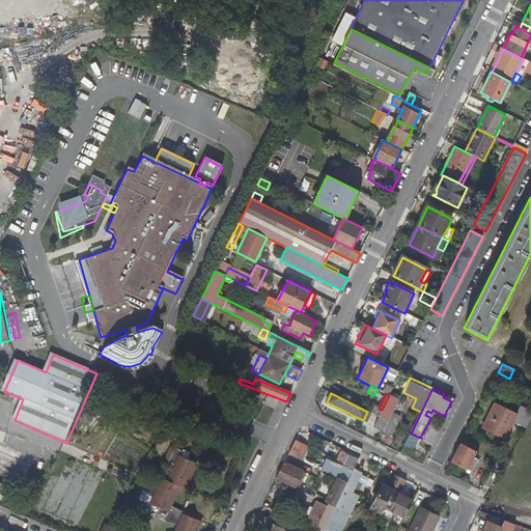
[(374,407),(371,413),(379,417),(389,422),(392,414),(399,399),(389,395),(382,410),(379,409),(374,407)]
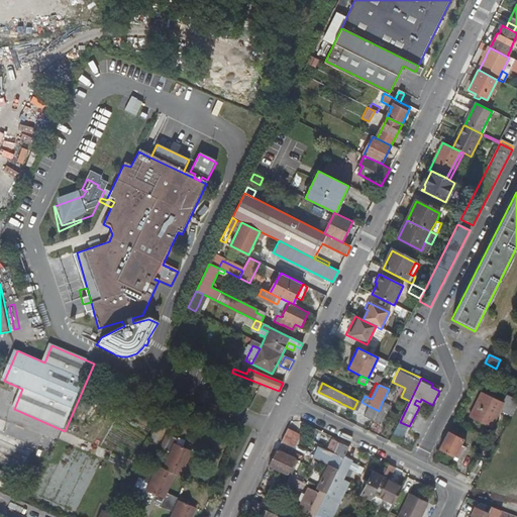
[(516,389),(511,387),(508,394),(516,397),(516,389)]
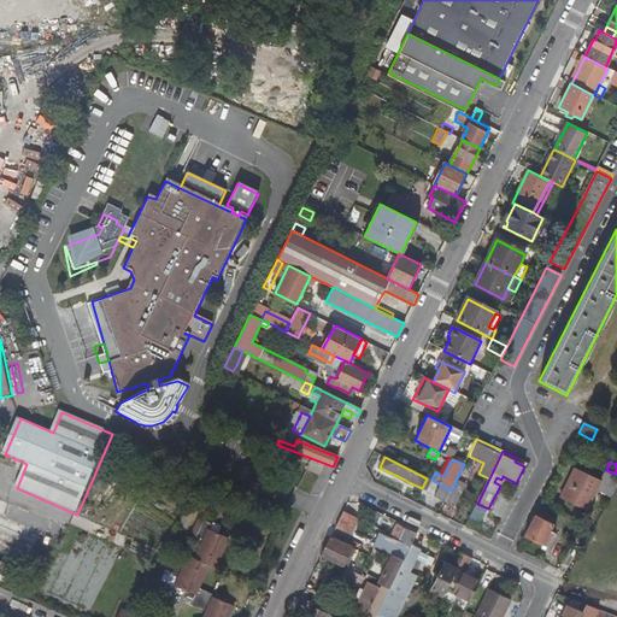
[(562,499),(587,510),(597,489),(612,495),(616,486),(616,476),(604,471),(600,480),(575,469),(562,499)]
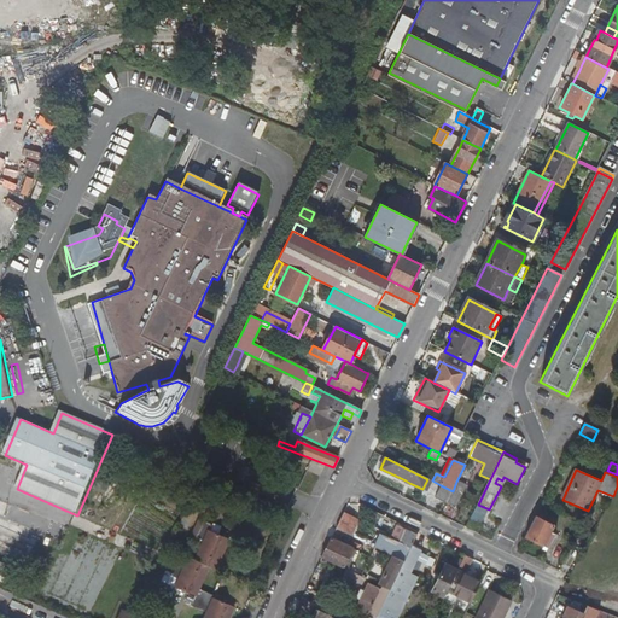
[(465,487),(456,482),(453,491),(447,503),(455,507),(465,487)]
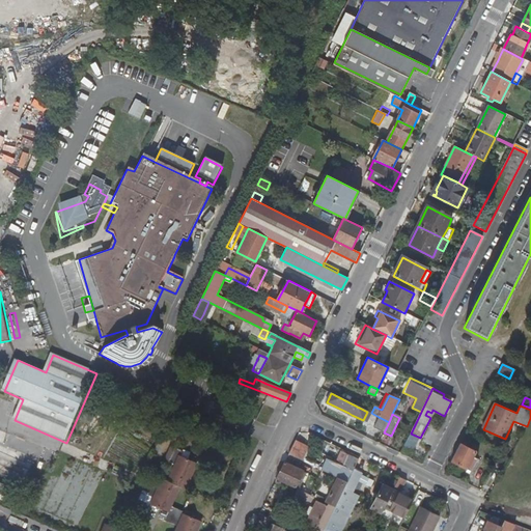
[(430,434),(437,437),(445,419),(440,416),(430,434)]
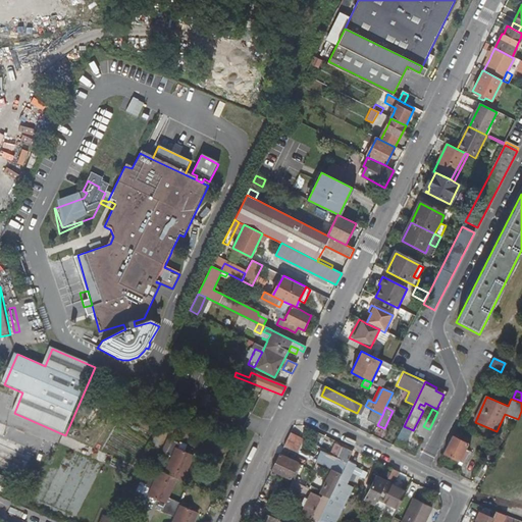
[(367,420),(377,425),(382,415),(372,410),(367,420)]
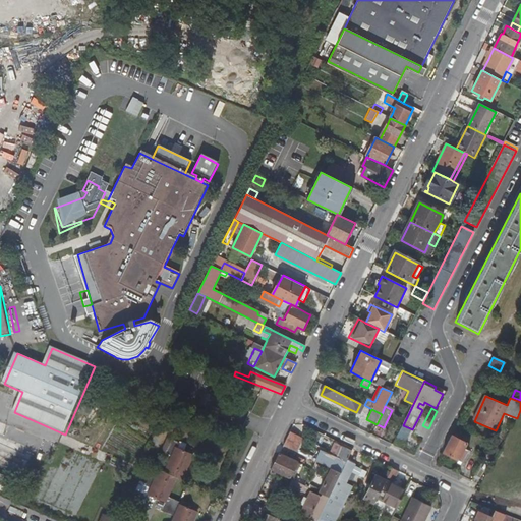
[(403,425),(397,438),(403,441),(410,428),(403,425)]
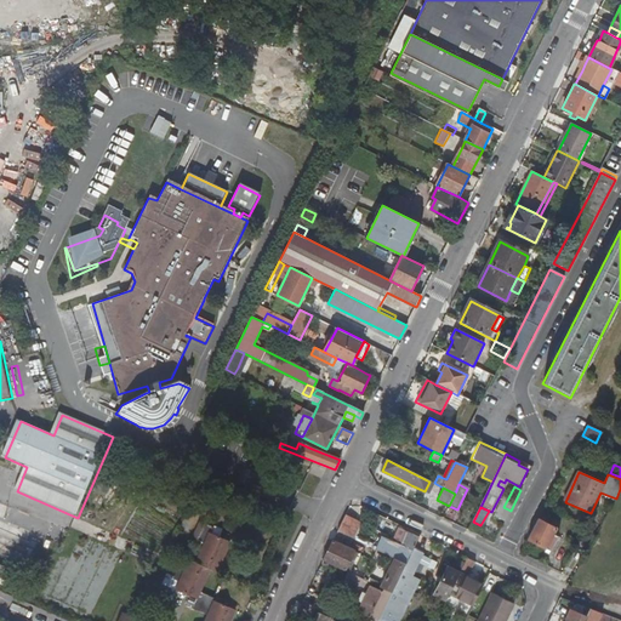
[(511,511),(503,507),(500,514),(507,518),(511,511)]
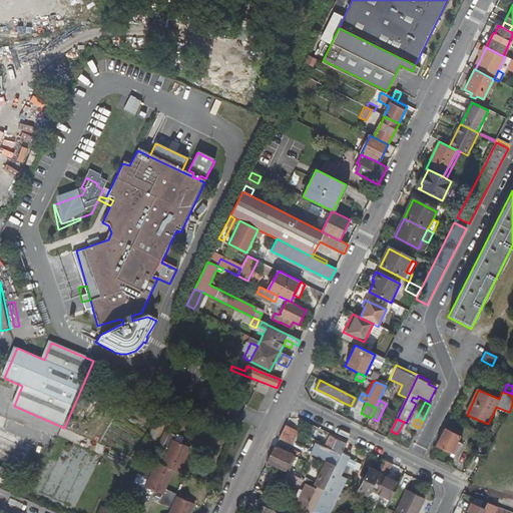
[(454,425),(449,422),(436,445),(456,455),(462,444),(458,442),(460,437),(450,432),(454,425)]
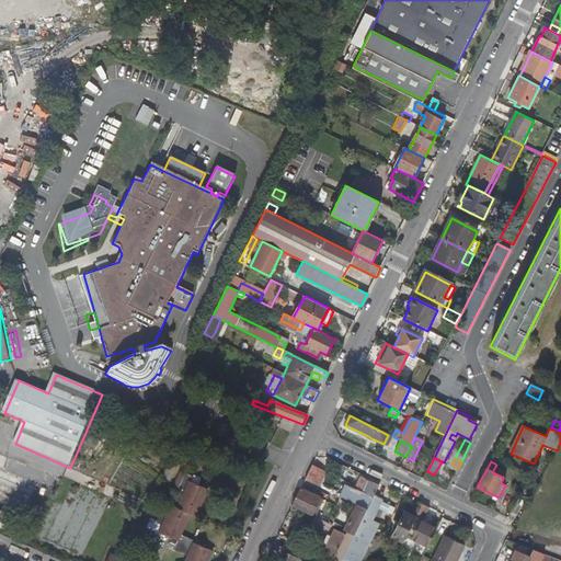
[(327,474),(311,467),(305,480),(320,487),(327,474)]
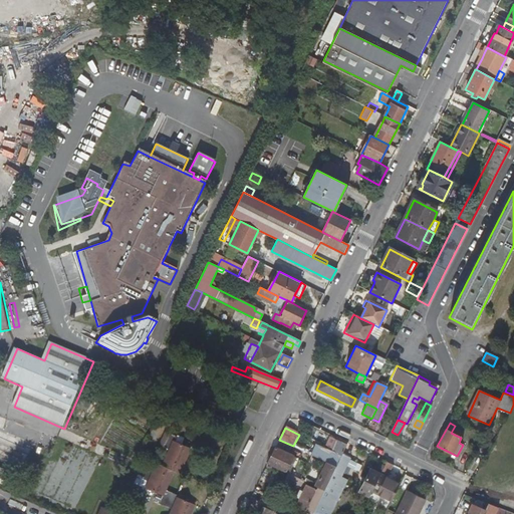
[(175,442),(177,437),(170,434),(164,448),(170,451),(163,466),(157,464),(145,488),(162,496),(158,504),(170,509),(168,513),(191,513),(195,505),(180,498),(180,497),(166,491),(175,472),(180,474),(191,449),(175,442)]
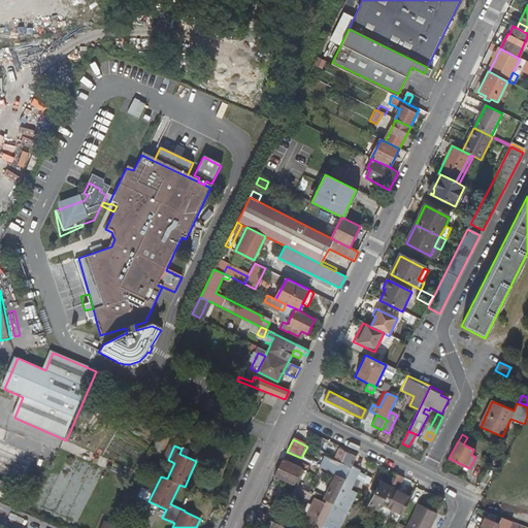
[(325,458),(321,467),(333,473),(345,480),(352,466),(357,457),(348,452),(341,465),(325,458)]
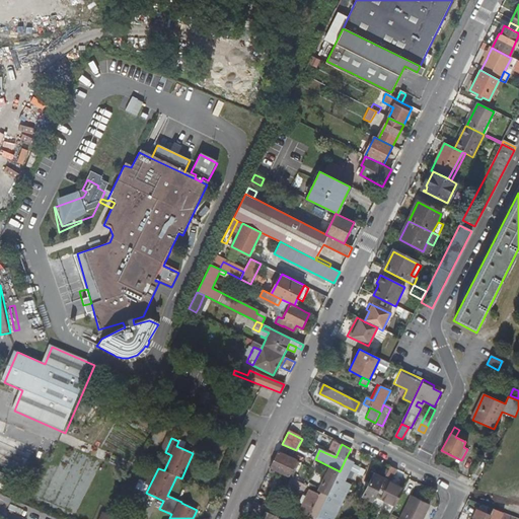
[(296,460),(278,452),(270,468),(284,474),(289,477),(296,460)]
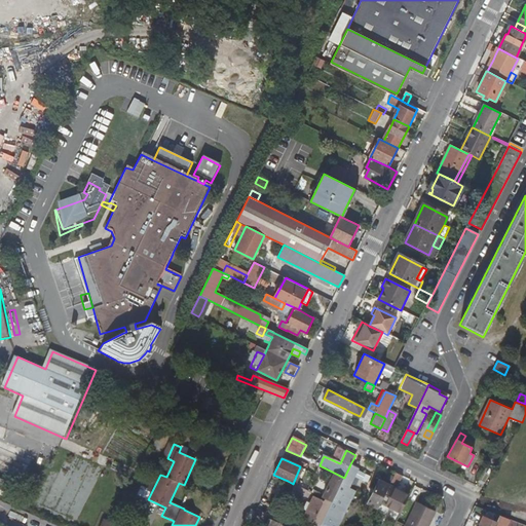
[(330,525),(359,467),(350,464),(344,478),(335,496),(333,502),(323,524),(322,525),(321,525),(330,525)]
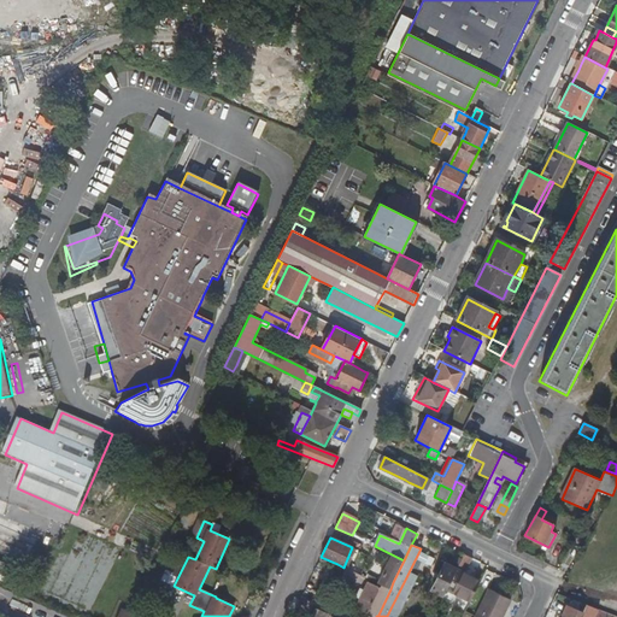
[(356,550),(352,547),(344,568),(347,569),(356,550)]
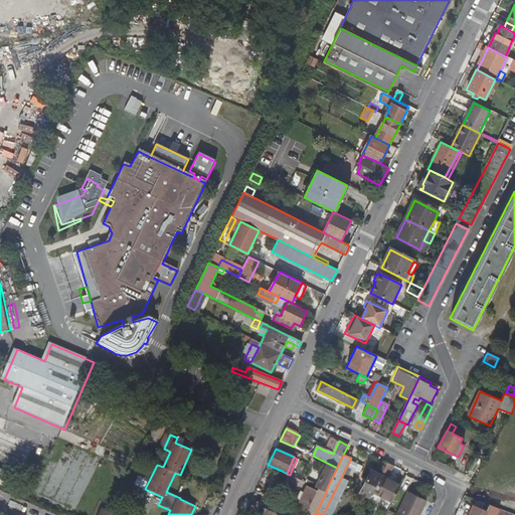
[(325,468),(316,487),(326,492),(328,486),(337,468),(325,462),(323,467),(325,468)]
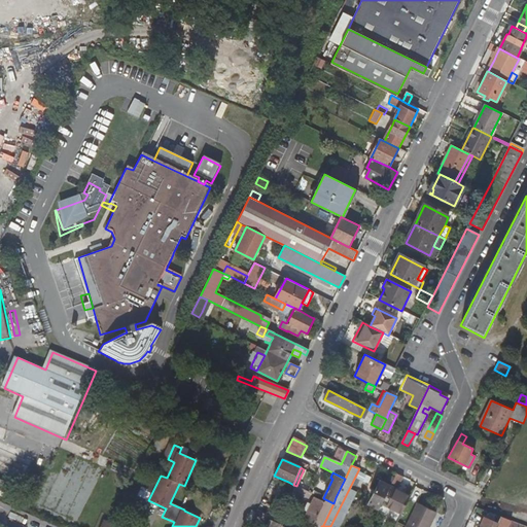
[(288,482),(274,476),(270,485),(284,492),(288,482)]
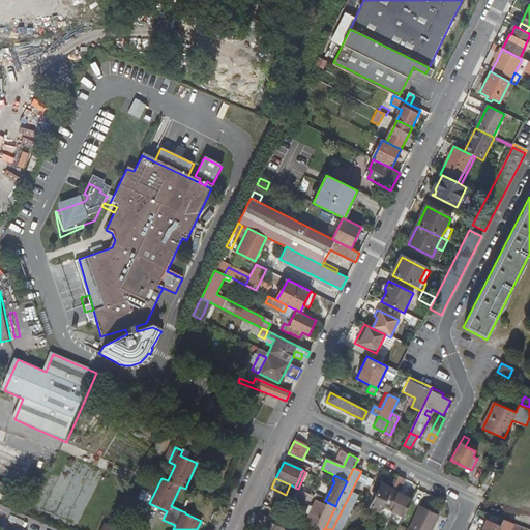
[(400,490),(404,481),(398,478),(393,487),(392,489),(394,491),(398,492),(400,489),(400,490)]
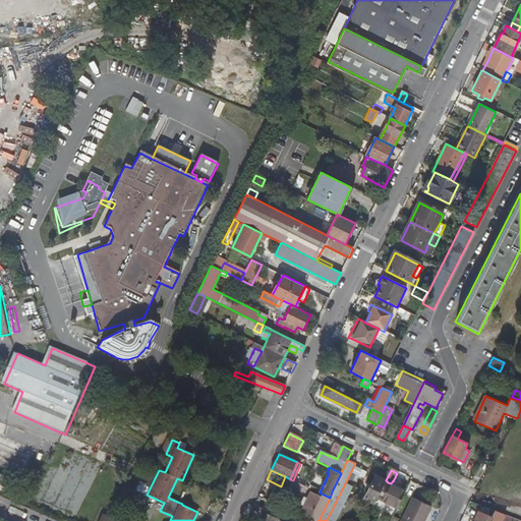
[(375,476),(370,485),(369,488),(364,498),(374,503),(378,498),(382,488),(386,480),(375,476)]
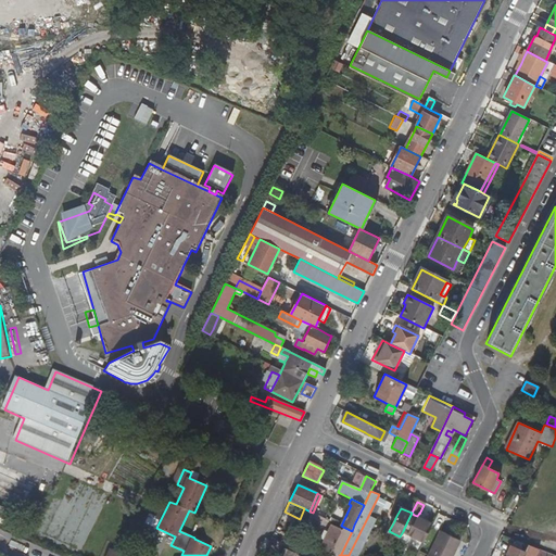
[(414,515),(412,513),(407,521),(403,531),(414,536),(418,529),(409,525),(414,515)]
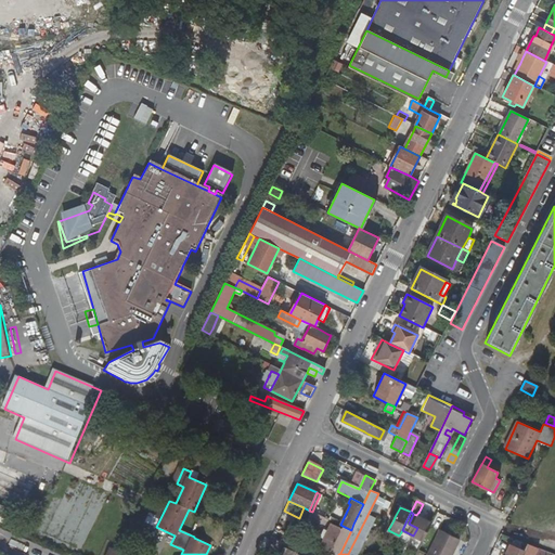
[(327,525),(330,520),(325,518),(314,513),(312,517),(325,523),(324,524),(327,525)]
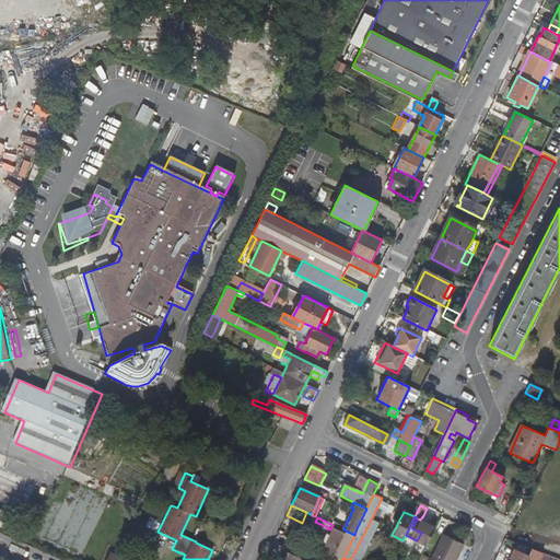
[(420,520),(417,518),(412,528),(421,533),(417,540),(428,546),(435,528),(420,520)]
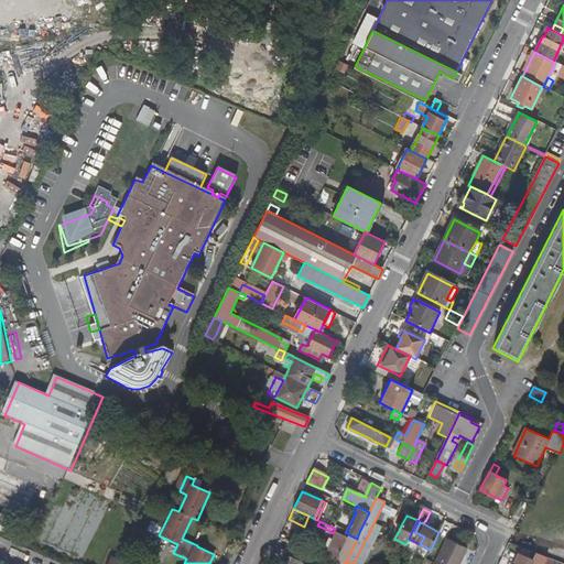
[(337,532),(333,541),(331,548),(326,556),(337,561),(348,538),(337,532)]
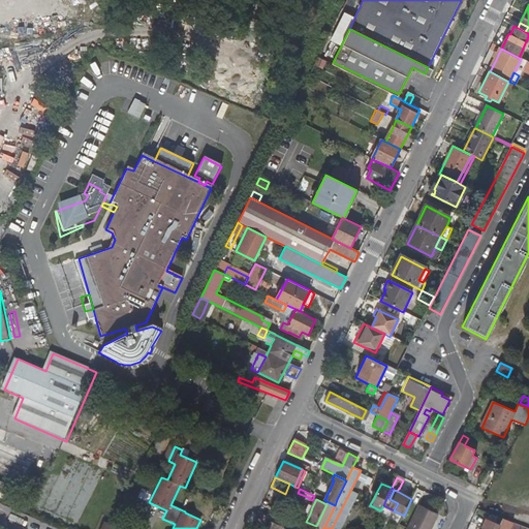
[(419,505),(408,528),(410,528),(430,528),(437,514),(419,505)]
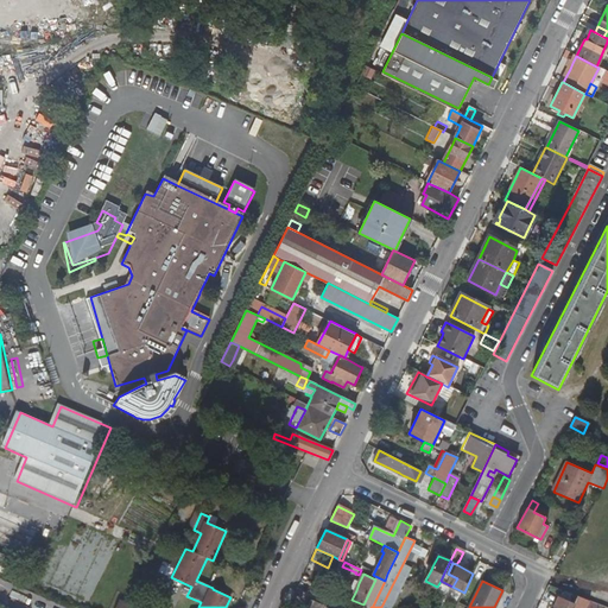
[(559,596),(555,606),(558,607),(557,607),(571,607),(575,603),(559,596)]
